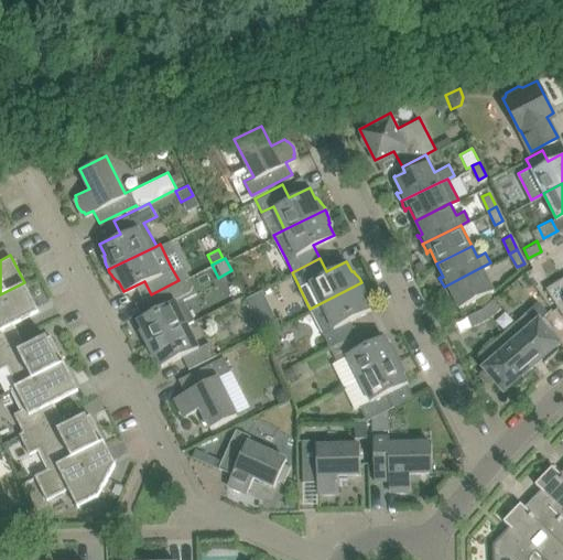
[(493,289),(482,267),(444,287),(445,288),(446,292),(447,295),(448,295),(448,293),(451,292),(459,308),(461,307),(459,307),(493,289)]
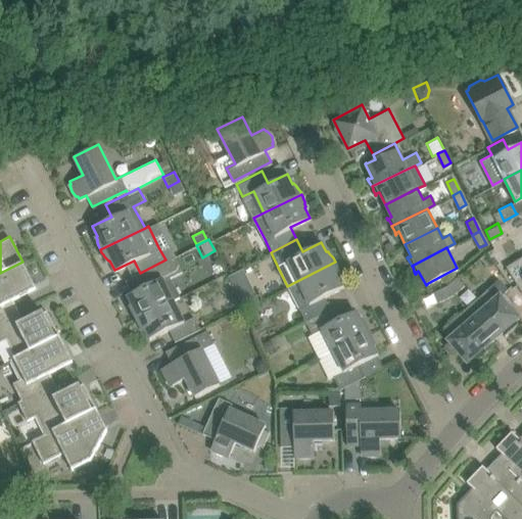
[(521,253),(505,265),(521,290),(521,289),(521,253)]
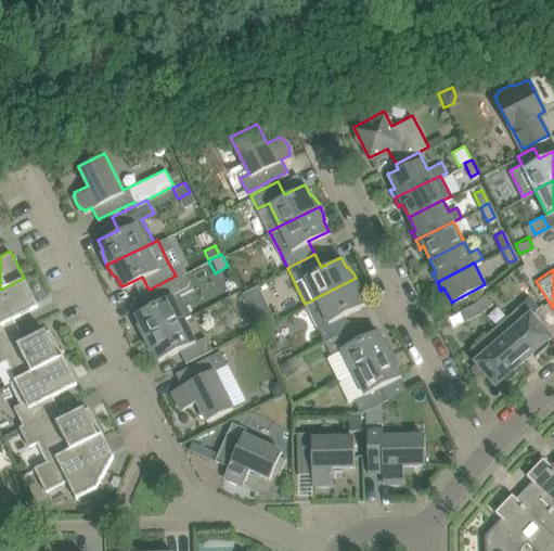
[(184,271),(176,276),(149,290),(141,293),(147,306),(134,312),(140,323),(139,323),(139,327),(140,330),(141,332),(142,335),(143,337),(182,317),(191,312),(181,293),(193,286),(184,271)]
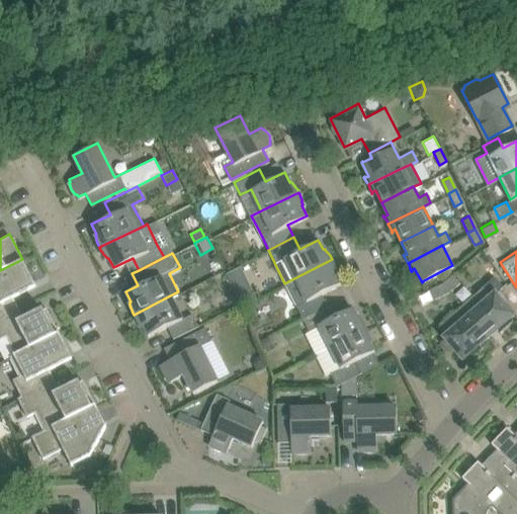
[(22,259),(0,270),(0,315),(17,307),(12,295),(18,292),(16,287),(32,279),(22,260),(22,259)]
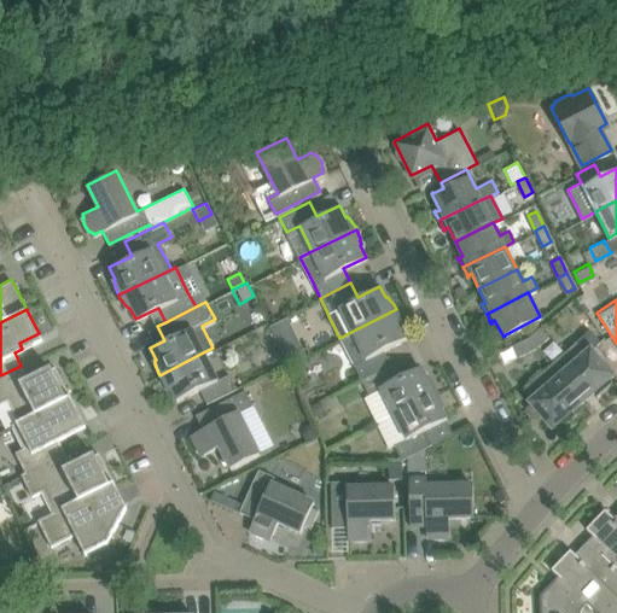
[(400,326),(401,325),(401,321),(400,319),(399,315),(397,313),(396,309),(339,338),(360,378),(390,362),(383,349),(406,337),(400,326)]
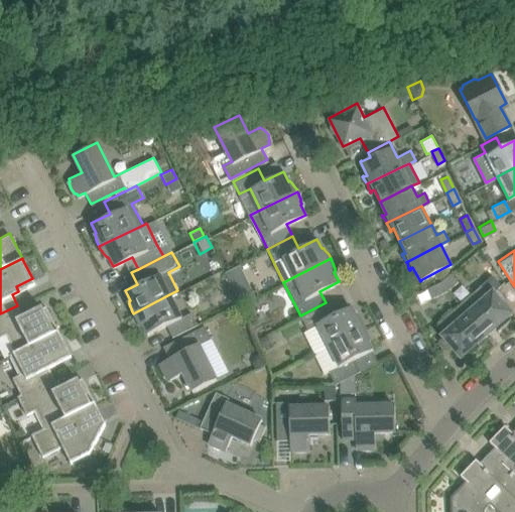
[(239,265),(224,272),(230,285),(245,278),(239,265)]
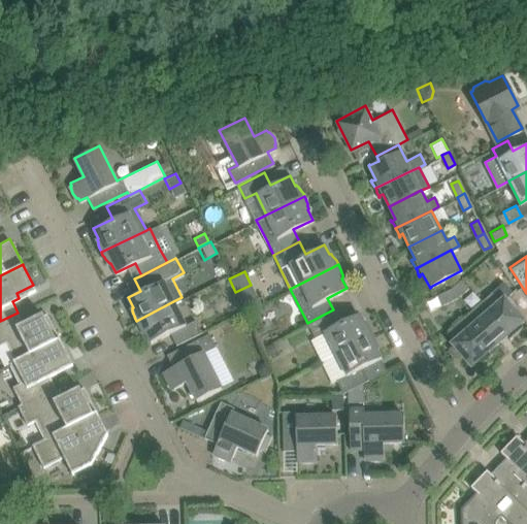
[(457,296),(468,287),(461,277),(450,287),(457,296)]
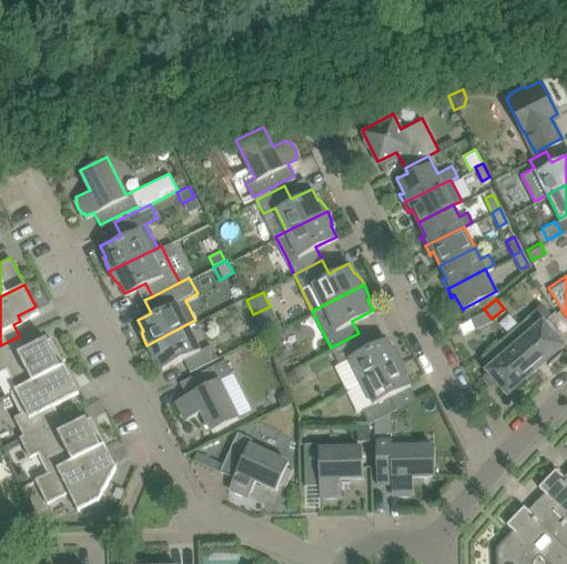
[(492,319),(484,309),(472,315),(476,326),(492,319)]
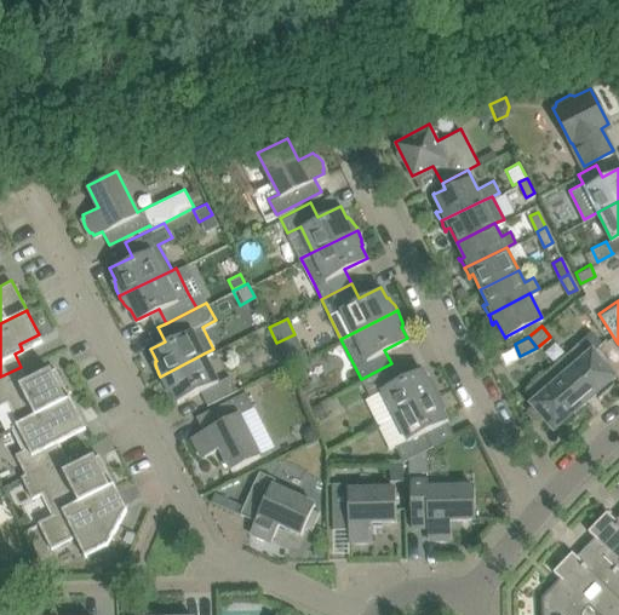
[(579,340),(551,363),(584,402),(615,374),(601,357),(605,354),(599,346),(594,350),(591,348),(588,351),(579,340)]
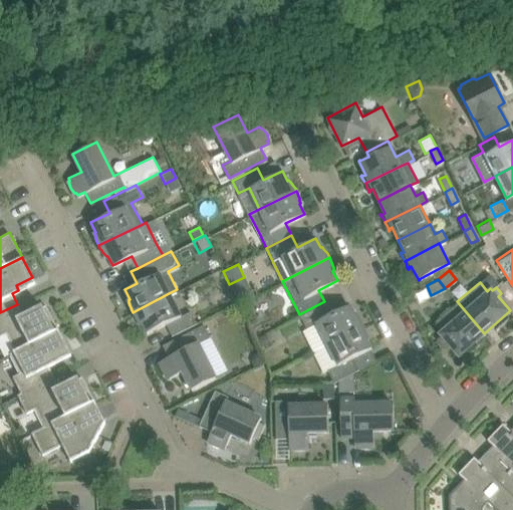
[(180,315),(169,293),(133,312),(134,314),(135,317),(137,319),(139,321),(140,323),(142,322),(147,332),(165,322),(171,334),(196,322),(190,309),(180,315)]
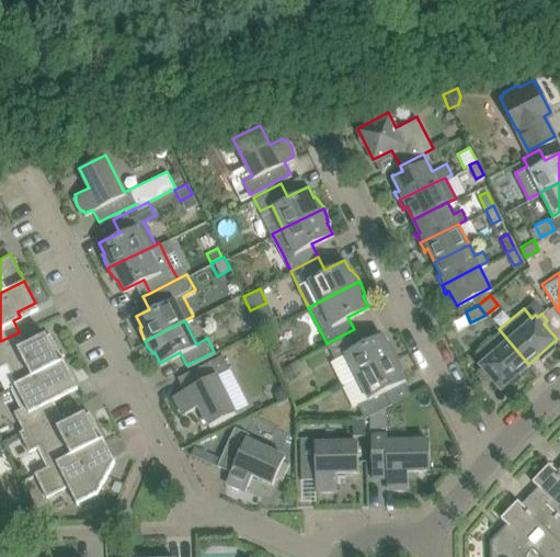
[(390,344),(388,342),(387,342),(381,332),(366,340),(360,327),(354,329),(327,343),(334,357),(345,352),(356,374),(397,354),(395,351),(393,349),(391,347),(390,344)]
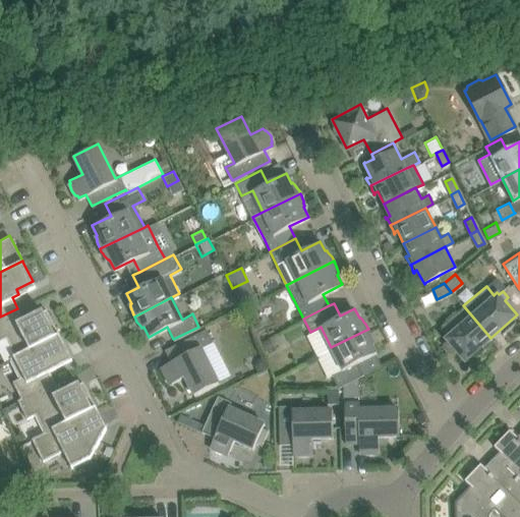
[(490,338),(463,305),(440,326),(448,335),(445,337),(464,360),(490,338)]
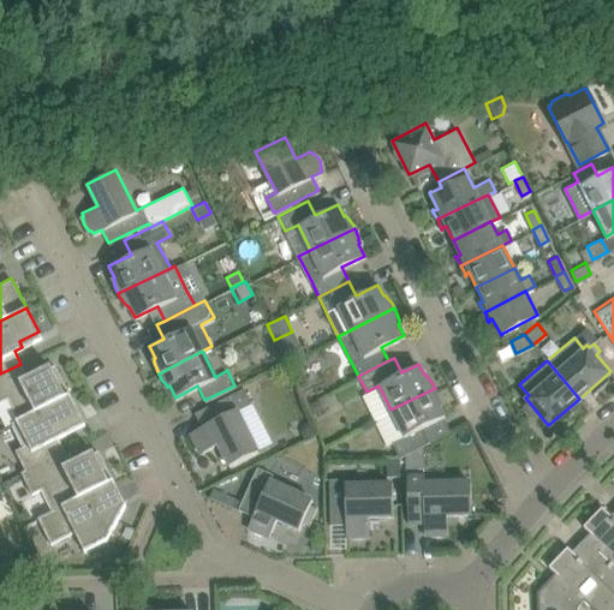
[(21,364),(0,374),(0,400),(6,398),(9,401),(17,418),(18,419),(69,393),(54,364),(28,377),(22,365),(21,364)]
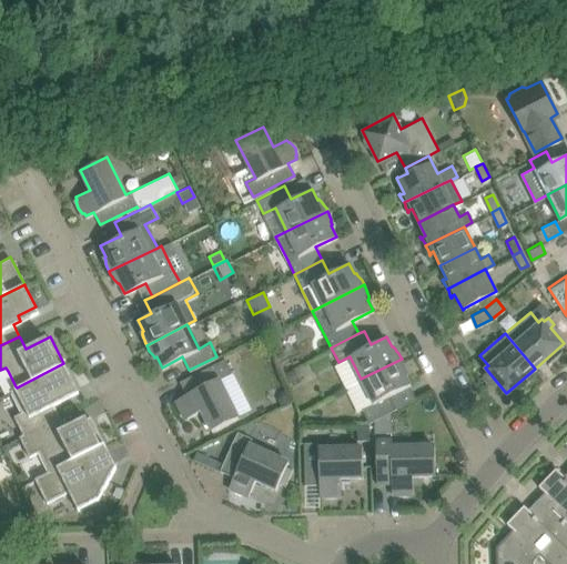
[(289,348),(274,354),(281,366),(294,360),(289,348)]
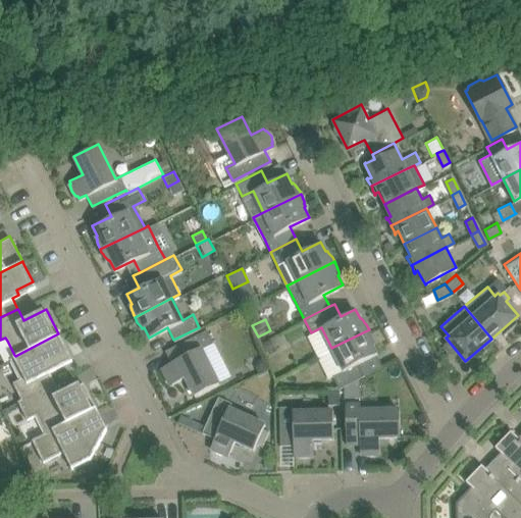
[(170,361),(162,365),(164,367),(162,368),(164,375),(168,380),(170,379),(171,382),(185,376),(194,395),(218,382),(201,347),(213,341),(206,328),(164,349),(170,361)]
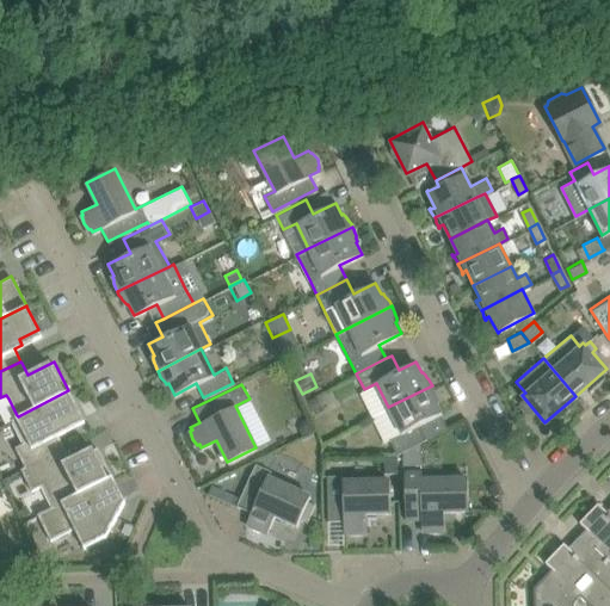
[(436,401),(437,400),(436,397),(436,394),(435,391),(433,388),(432,385),(388,407),(401,432),(389,438),(396,453),(402,450),(419,441),(425,438),(418,424),(441,413),(436,401)]
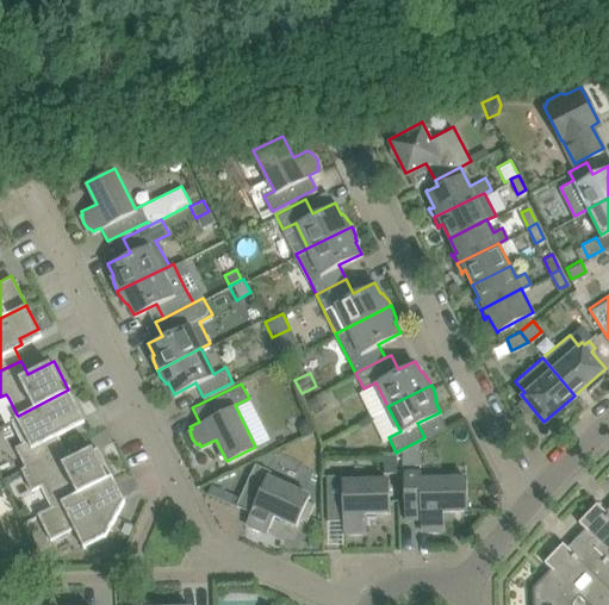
[(17,415),(11,418),(14,425),(23,441),(14,446),(20,457),(24,465),(25,466),(63,446),(57,434),(64,430),(62,423),(80,413),(74,401),(68,390),(18,416),(17,415)]
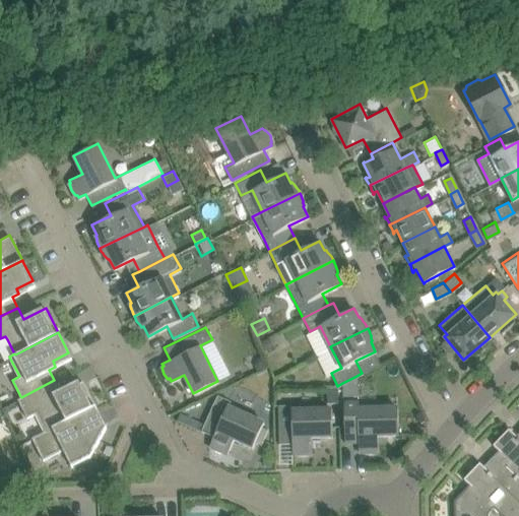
[(267,336),(260,340),(266,352),(273,348),(267,336)]
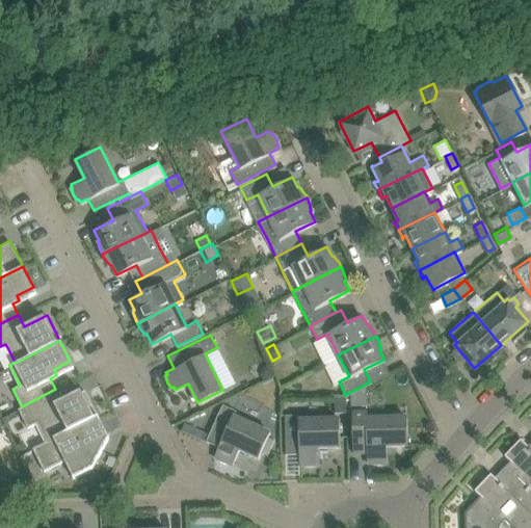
[(261,367),(258,373),(261,379),(271,374),(267,364),(261,367)]
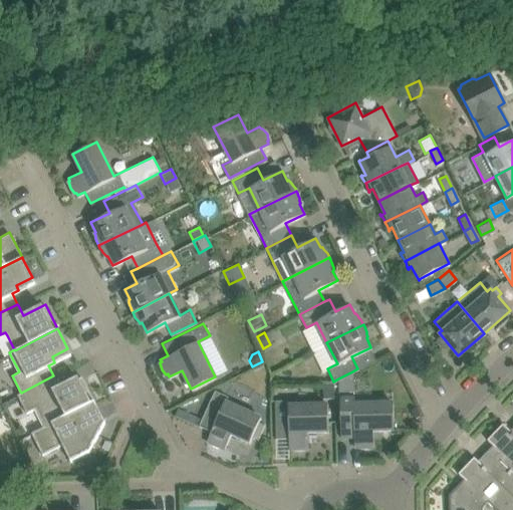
[(352,390),(352,371),(338,378),(338,390),(352,390)]
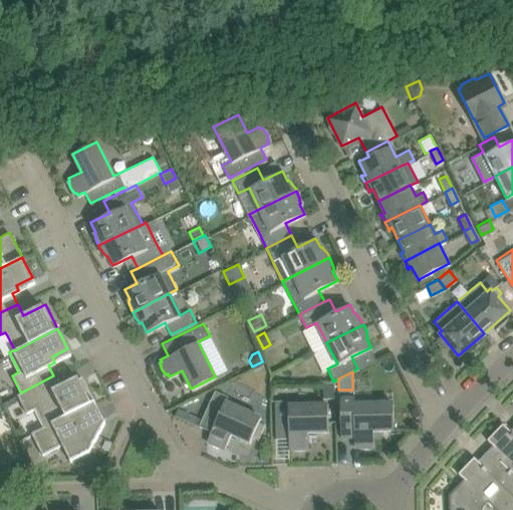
[(20,392),(17,394),(26,412),(34,408),(38,415),(43,425),(94,401),(81,375),(59,387),(53,375),(21,393),(20,392)]
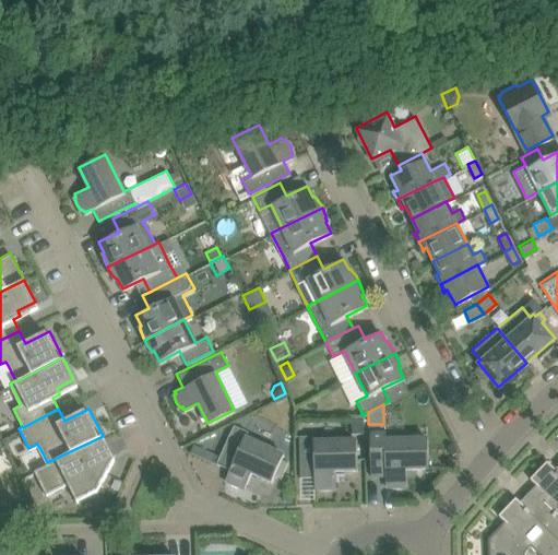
[(361,416),(349,416),(349,433),(363,433),(361,416)]
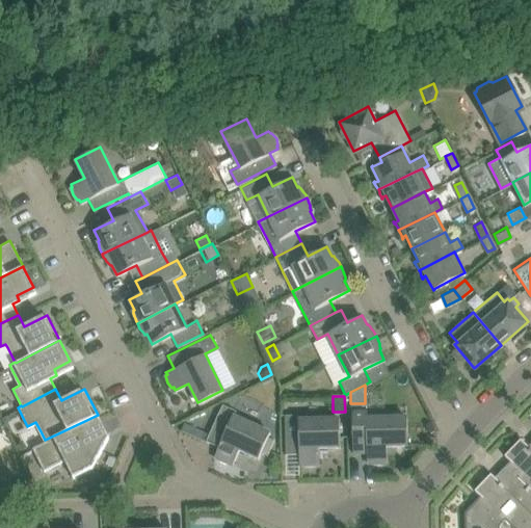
[(222,403),(206,440),(218,445),(214,453),(215,455),(216,456),(219,458),(222,460),(230,460),(232,462),(238,448),(258,457),(260,452),(265,454),(273,439),(267,436),(269,431),(233,415),(236,410),(222,403)]
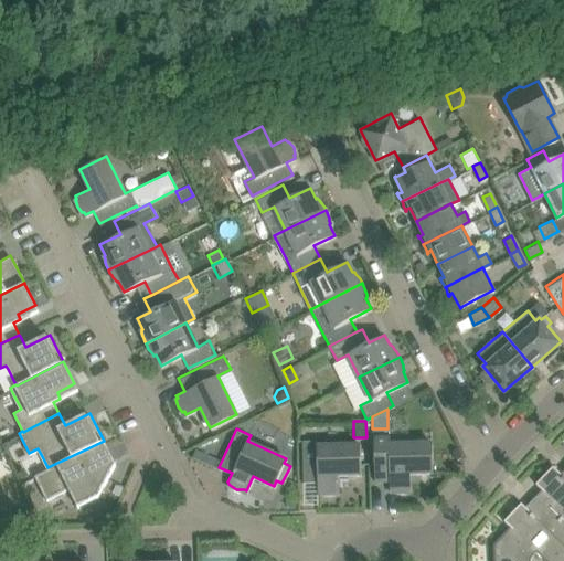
[(389,436),(373,437),(374,479),(389,478),(389,488),(392,488),(392,489),(400,491),(406,489),(407,488),(410,487),(410,472),(432,472),(432,442),(389,443),(389,436)]
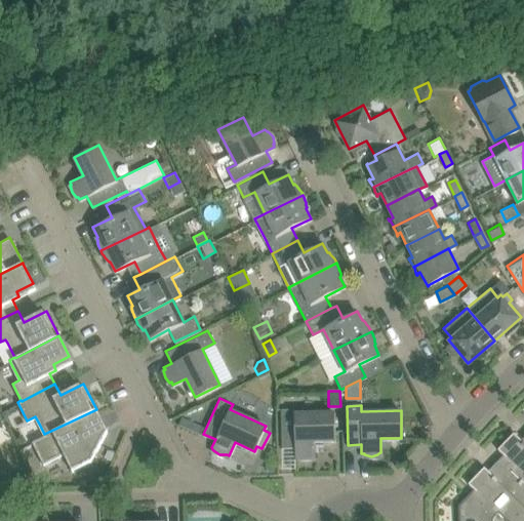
[(294,407),(280,407),(281,446),(294,446),(294,455),(297,454),(297,456),(305,457),(311,455),(311,454),(314,454),(314,440),(334,439),(334,411),(295,412),(294,407)]
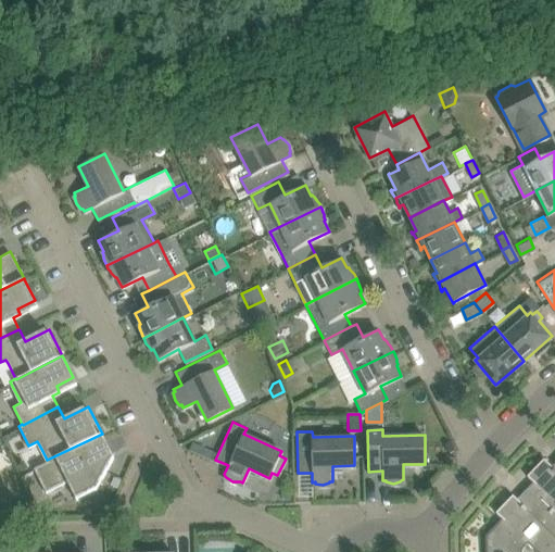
[(47,460),(34,467),(46,490),(66,479),(75,498),(86,492),(93,488),(113,455),(112,454),(102,434),(47,460)]
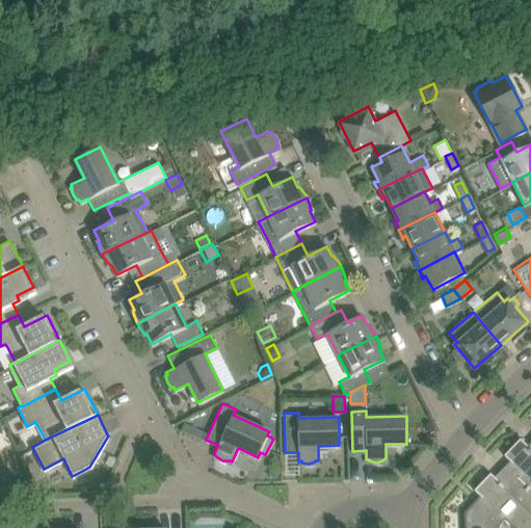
[(192,434),(195,426),(183,421),(180,428),(192,434)]
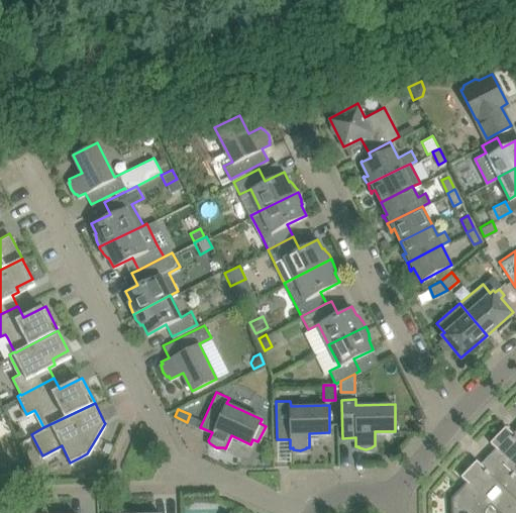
[(515,434),(512,431),(505,424),(490,441),(495,446),(480,463),(515,497),(515,434)]
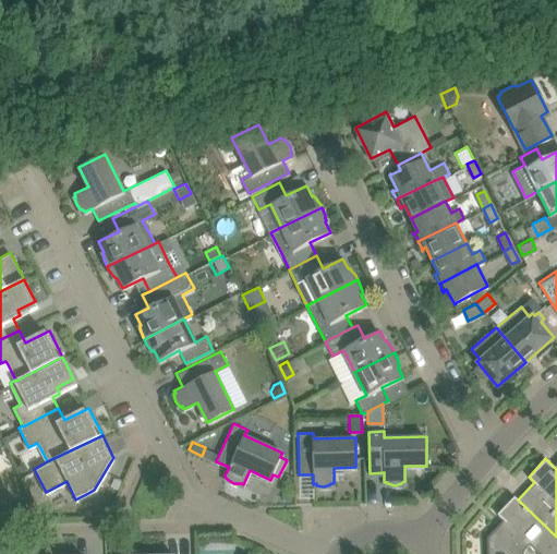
[(556,553),(556,537),(518,500),(513,495),(497,513),(504,519),(486,536),(486,553),(522,553),(523,550),(529,544),(540,553),(556,553)]
